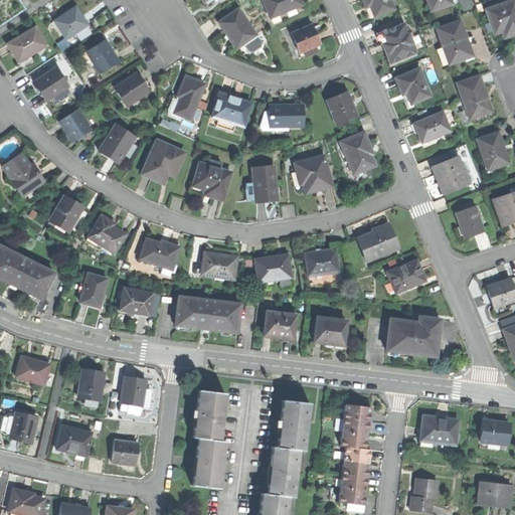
[(263,0),(270,18),(302,6),(299,0),(263,0)]
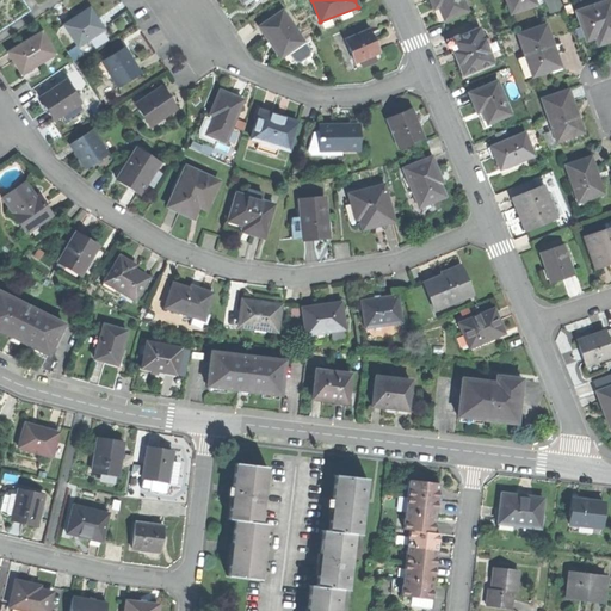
[(430,0),(431,2),(433,10),(438,7),(444,20),(467,11),(462,0),(430,0)]
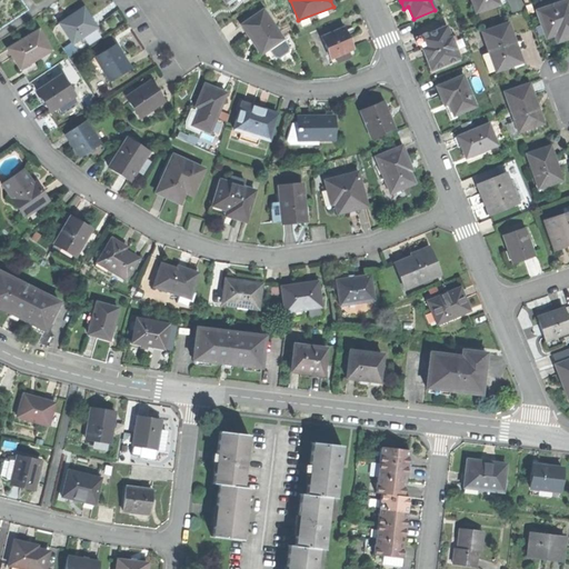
[(471,0),(476,12),(498,5),(496,0),(471,0)]
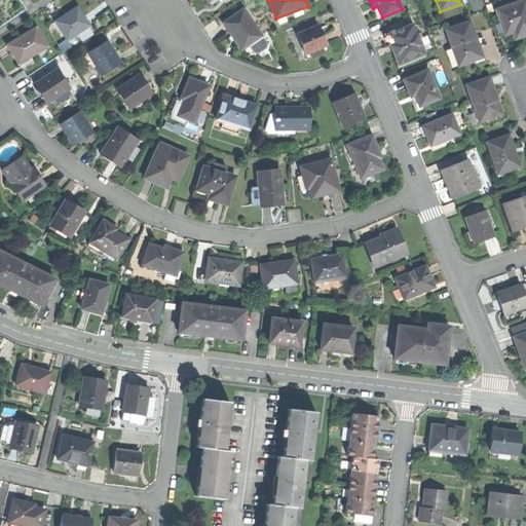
[(524,0),(496,9),(504,34),(513,32),(515,38),(524,35),(525,34),(525,2),(525,0),(524,0)]
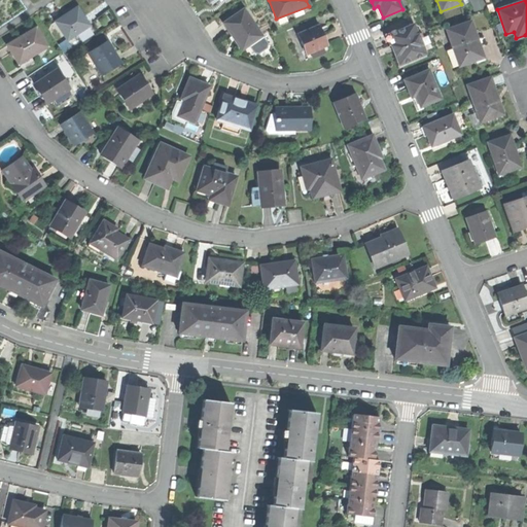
[(56,22),(67,40),(90,26),(82,15),(77,7),(56,22)]
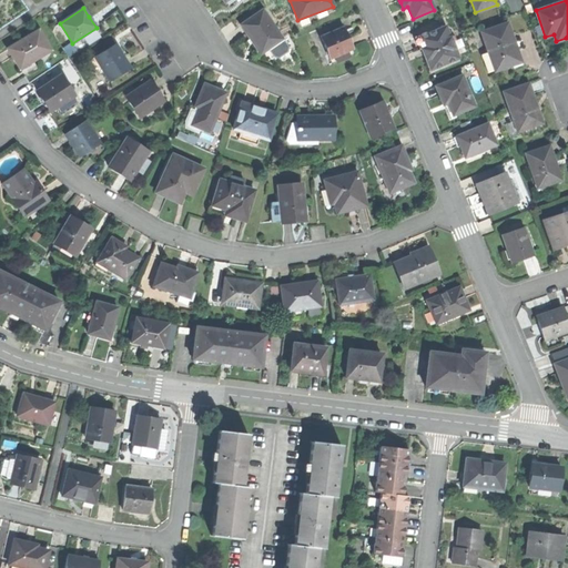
[(263,9),(240,24),(250,39),(260,53),(267,48),(280,39),(282,38),(263,9)]
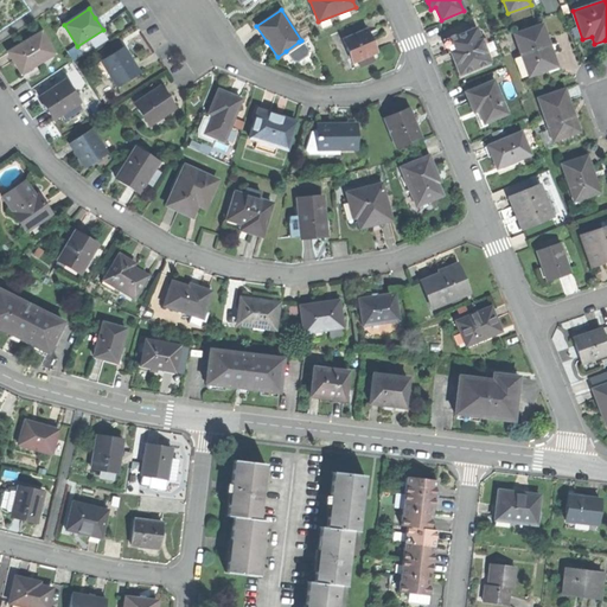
[(451,57),(458,74),(490,61),(477,25),(443,38),(451,57)]
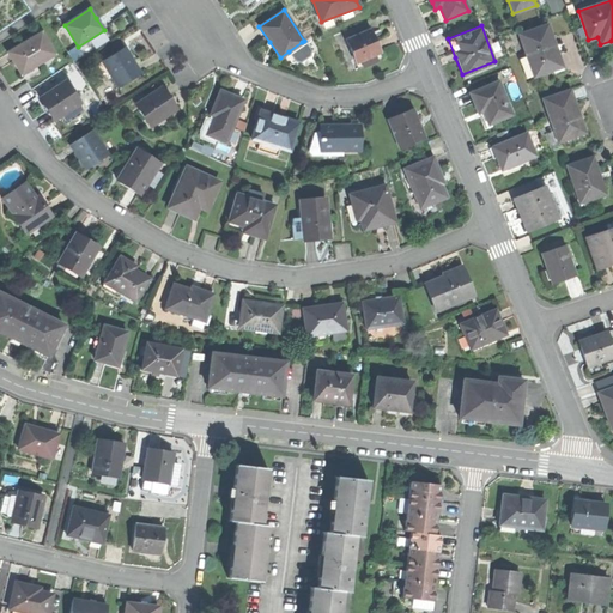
[(521,34),(535,76),(551,70),(559,66),(552,47),(554,46),(547,25),(521,34)]
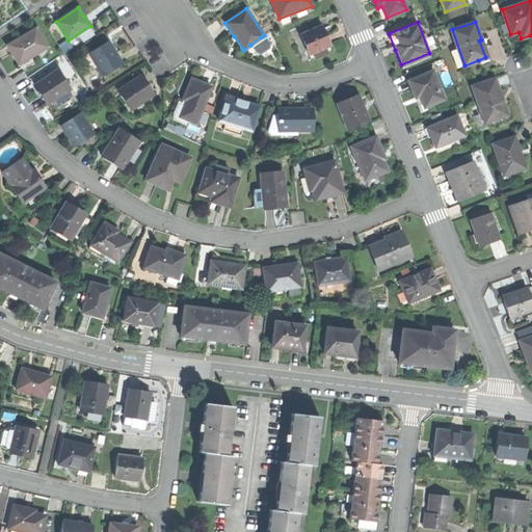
[(301,35),(310,54),(329,46),(325,37),(321,27),(301,35)]
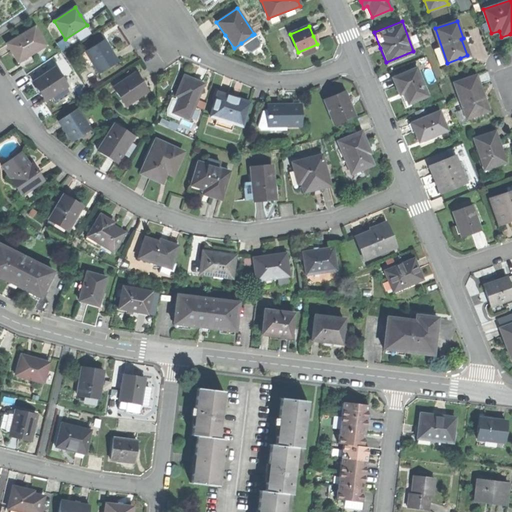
[(12,53),(17,61),(29,53),(30,55),(46,45),(35,27),(7,44),(12,53)]
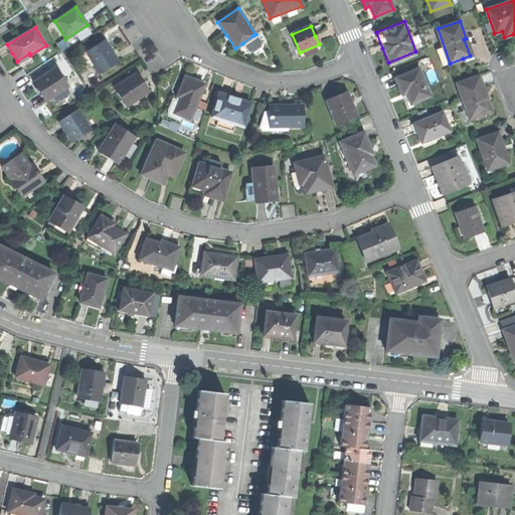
[(259,43),(253,35),(242,43),(247,51),(251,52),(259,47),(259,43)]
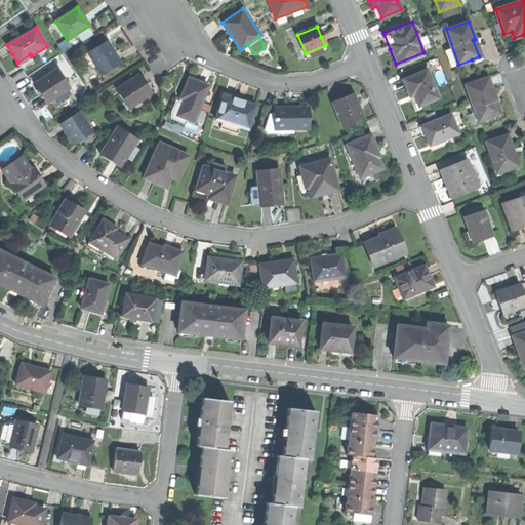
[(71,47),(66,40),(57,45),(64,52),(71,47)]
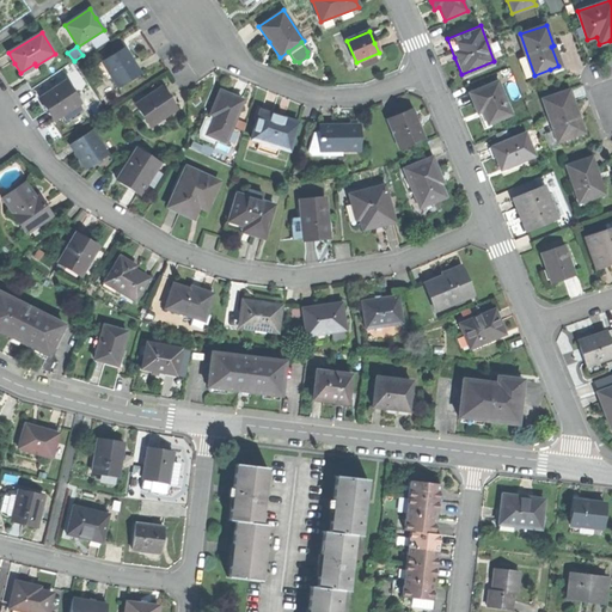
[(111,77),(117,87),(140,73),(132,60),(124,48),(97,65),(106,80),(111,77)]
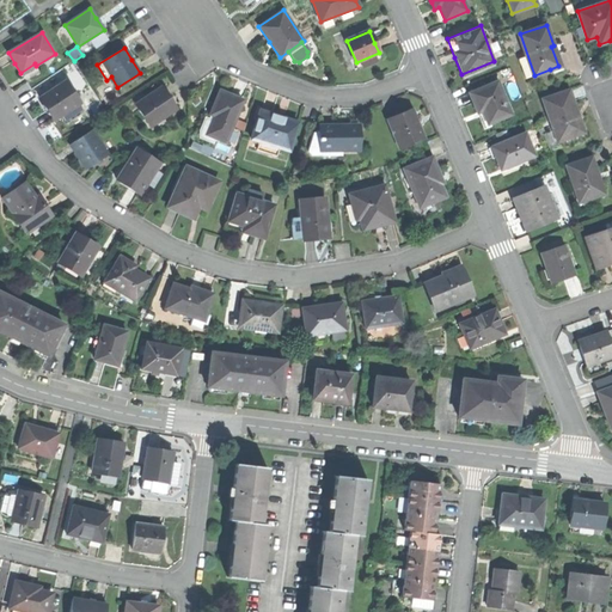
[(381,60),(379,53),(356,62),(359,69),(381,60)]
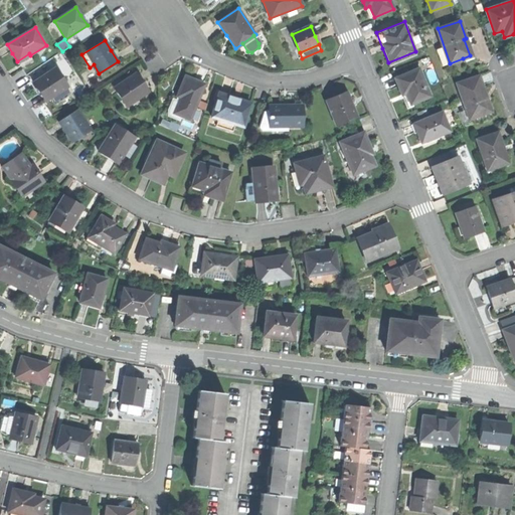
[(40,94),(45,101),(67,87),(55,68),(33,82),(40,94)]
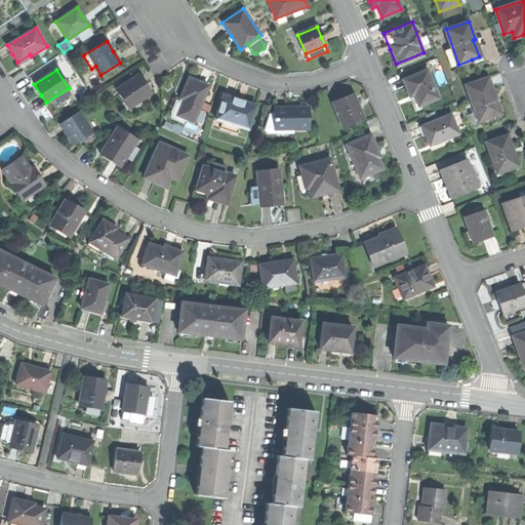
[(407,90),(409,97),(413,95),(418,107),(438,98),(427,70),(402,80),(407,90)]
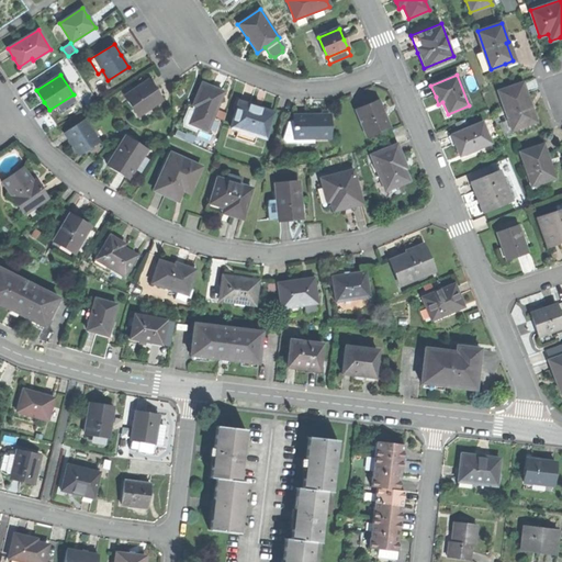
[(124,97),(137,116),(161,100),(154,89),(148,80),(124,97)]
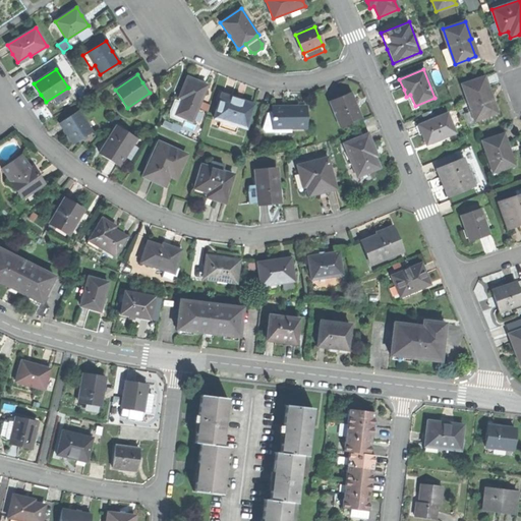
[(462,84),(473,119),(496,112),(489,96),(493,95),(490,88),(486,76),(462,84)]
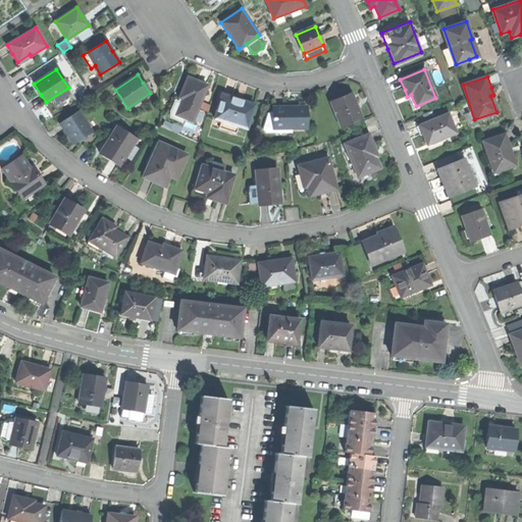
[(198,82),(188,77),(179,98),(183,99),(181,103),(176,114),(184,117),(193,121),(208,86),(198,82)]
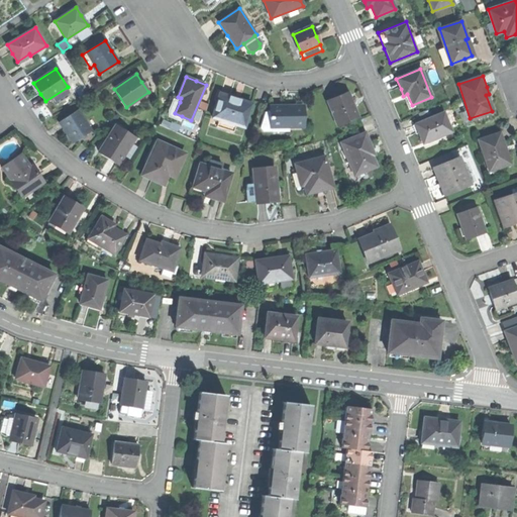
[(327,101),(337,125),(357,117),(352,103),(347,93),(327,101)]
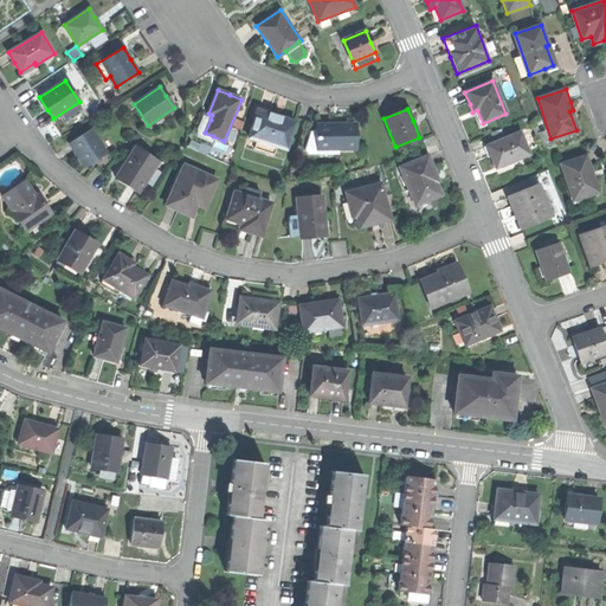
[(277,147),(287,149),(295,121),(275,115),(257,110),(249,137),(256,140),(277,147)]
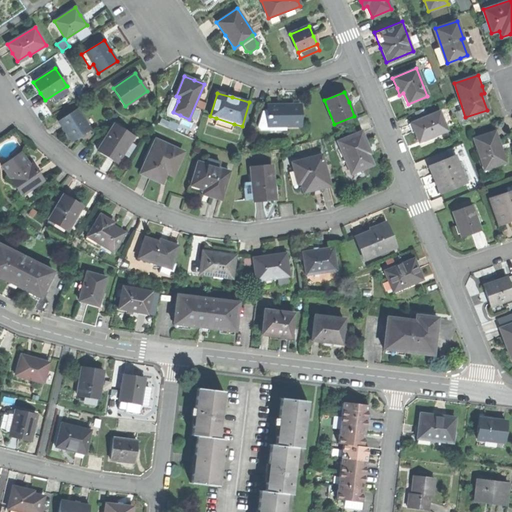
[(178,120),(180,115),(173,112),(178,101),(172,98),(167,109),(167,115),(178,120)]
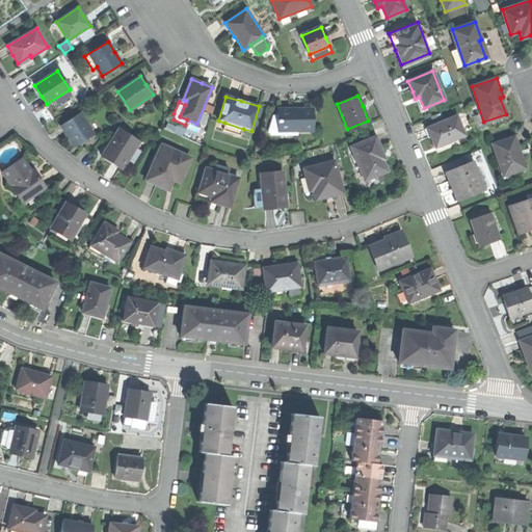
[(294,110),(278,110),(278,131),(312,130),(311,110),(294,110)]
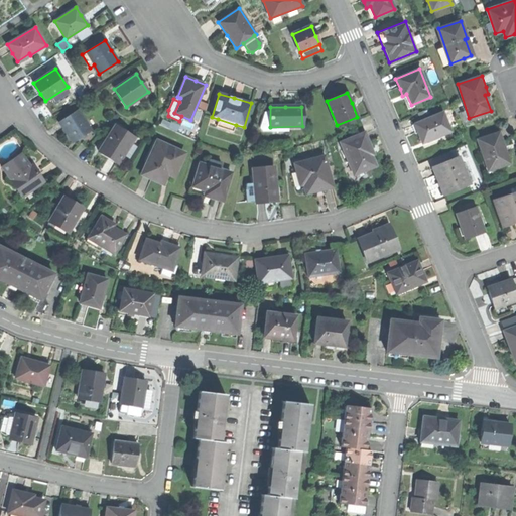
[(66,132),(73,142),(90,131),(77,110),(59,122),(66,132)]
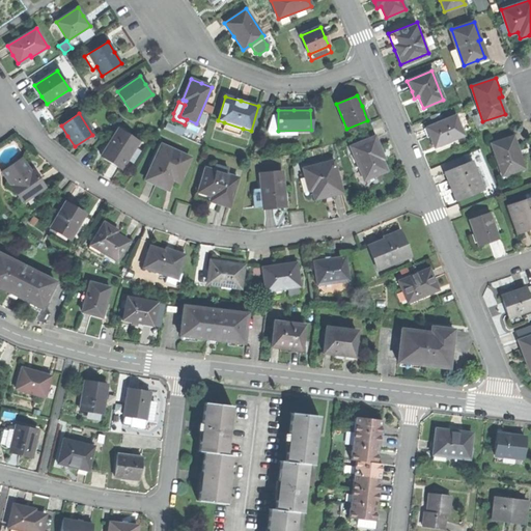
[(430,138),(435,147),(463,135),(455,116),(426,128),(430,138)]
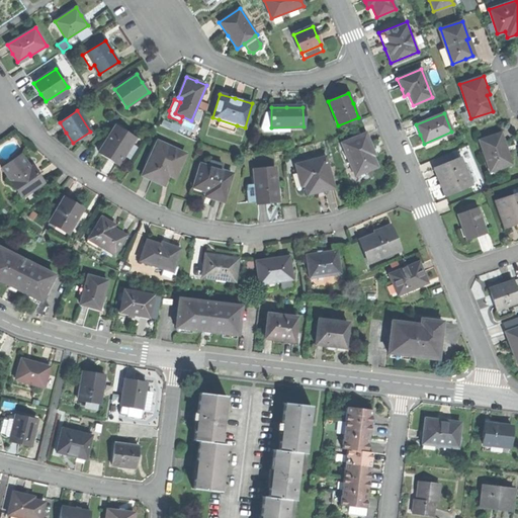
[(235,132),(237,125),(219,119),(217,126),(235,132)]
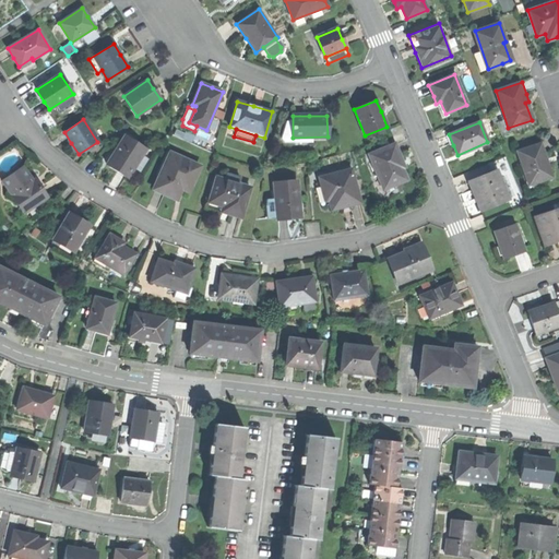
[(117,171),(127,177),(145,149),(125,137),(107,165),(117,171)]
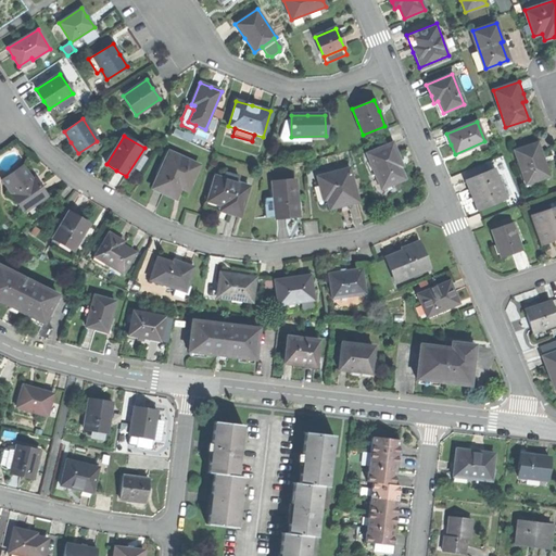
[(539,141),(515,149),(526,182),(540,178),(550,175),(541,148),(539,141)]
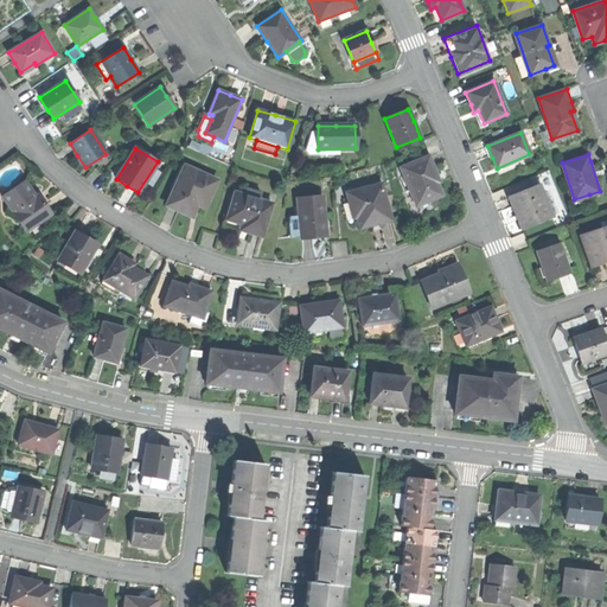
[(428,157),(401,168),(416,205),(441,196),(435,183),(439,180),(435,172),(434,173),(432,167),(428,157)]
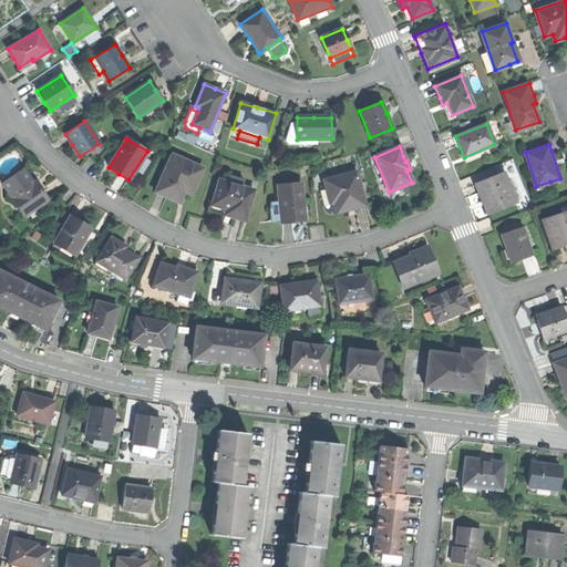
[(173,155),(155,192),(167,197),(178,203),(184,192),(191,195),(203,169),(173,155)]
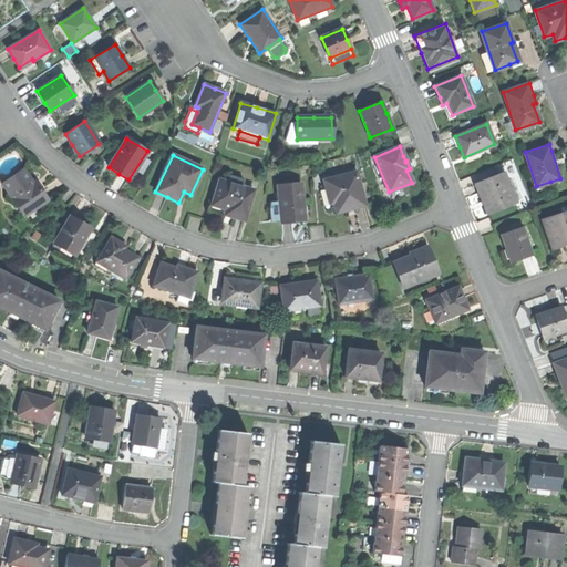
[(145,157),(136,169),(141,173),(150,161),(145,157)]
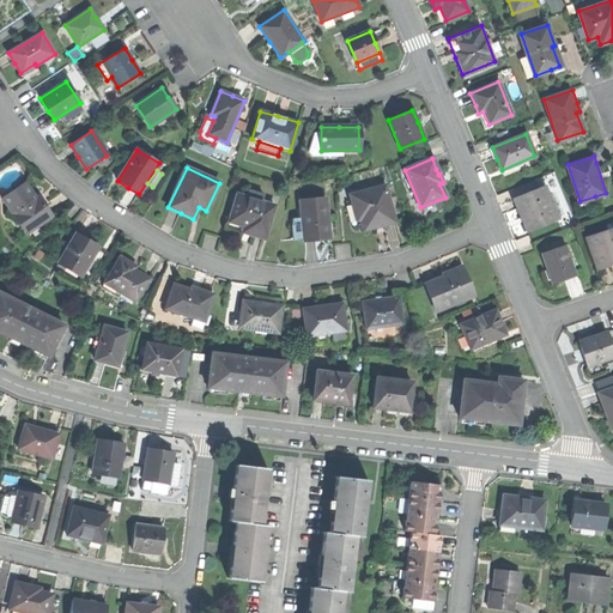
[(24,220),(30,230),(53,214),(44,204),(42,206),(37,198),(32,192),(26,182),(5,196),(20,222),(24,220)]
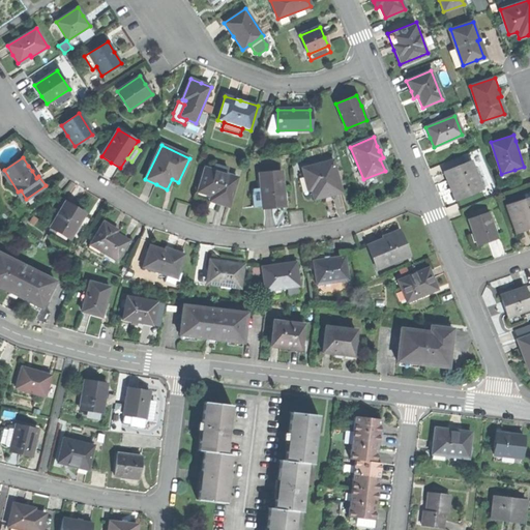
[(327,196),(342,193),(333,159),(302,167),(304,175),(305,178),(308,178),(312,189),(314,199),(327,196)]
